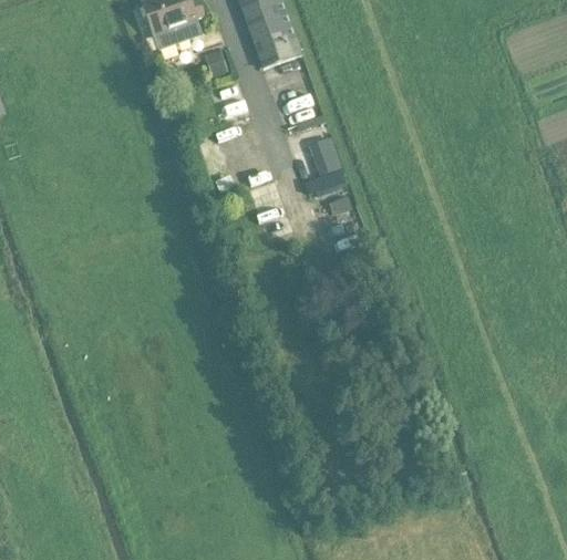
[(153,32),(160,49),(202,33),(196,18),(193,6),(191,0),(144,0),(141,1),(152,32),(153,32)]
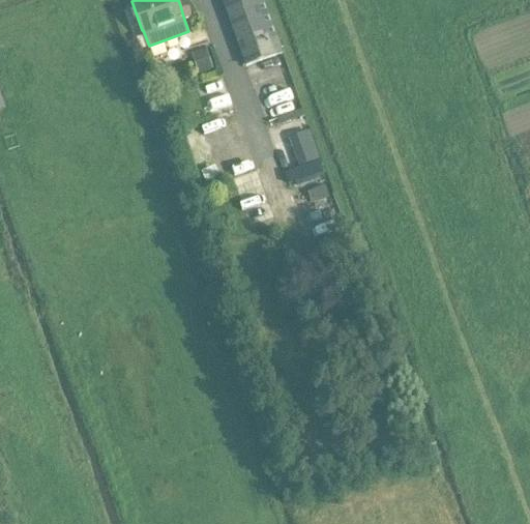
[(223,0),(245,61),(274,51),(273,50),(282,48),(265,0),(223,0)]
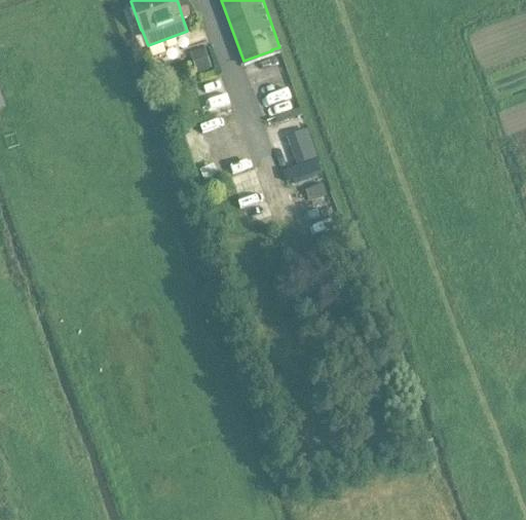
[(187,3),(179,5),(182,16),(190,13),(187,3)]
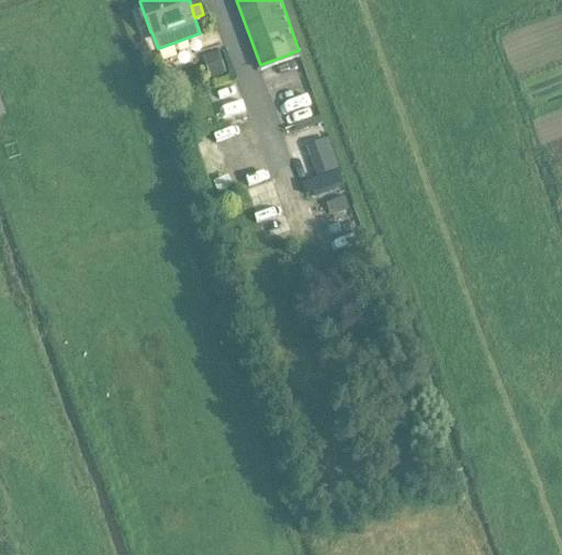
[(218,47),(203,52),(210,72),(225,68),(218,47)]
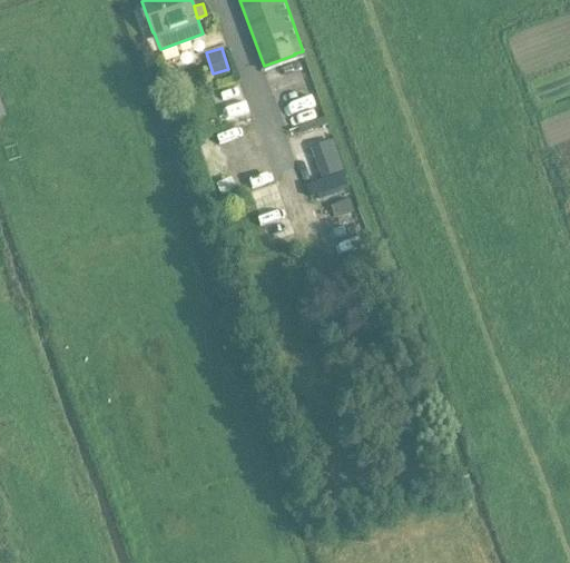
[(344,166),(334,137),(318,141),(318,142),(312,144),(322,173),(328,171),(344,166)]
